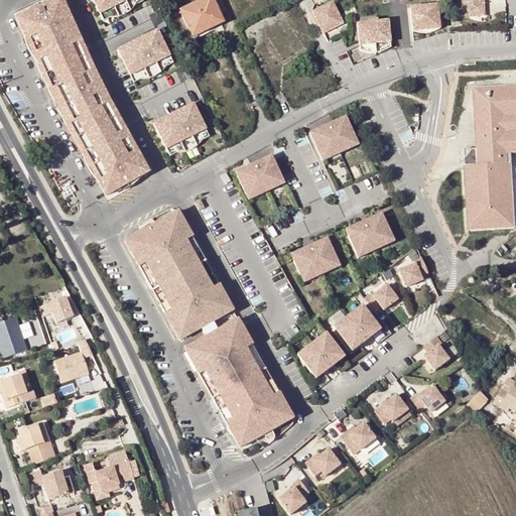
[(55,105),(105,196),(149,170),(103,85),(63,0),(45,0),(15,14),(55,105)]
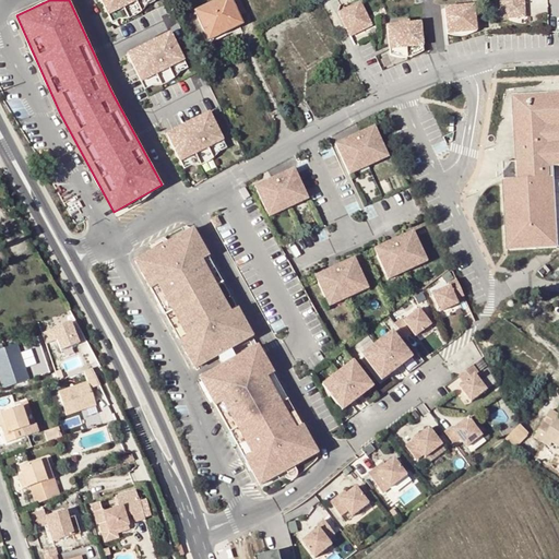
[(102,0),(108,14),(137,0),(102,0)]
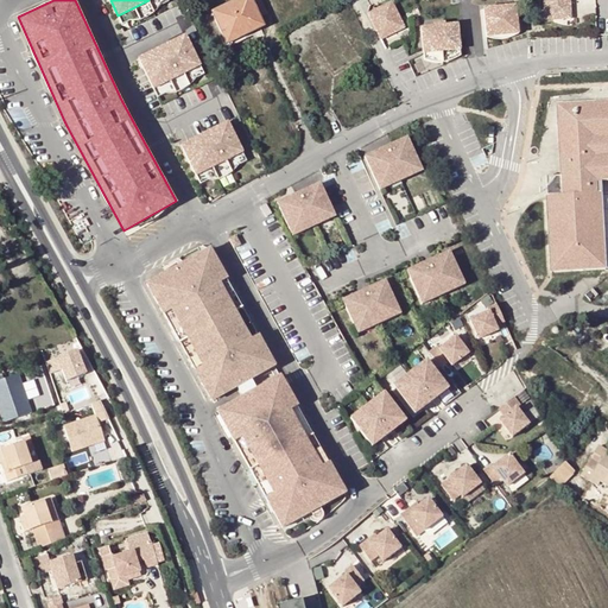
[(169,1),(168,0),(149,0),(118,16),(122,24),(131,20),(134,20),(140,19),(143,18),(146,17),(149,17),(150,16),(152,14),(156,11),(157,10),(159,6),(160,5),(169,1)]
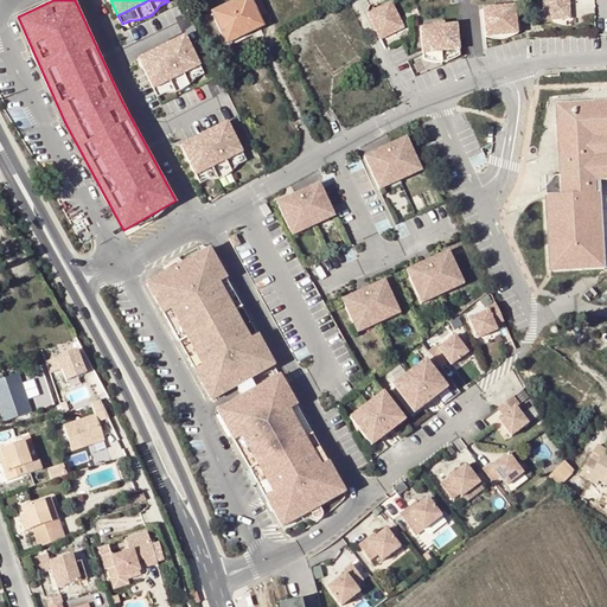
[(250,0),(236,0),(212,12),(224,38),(241,30),(243,36),(251,32),(263,27),(250,0)]
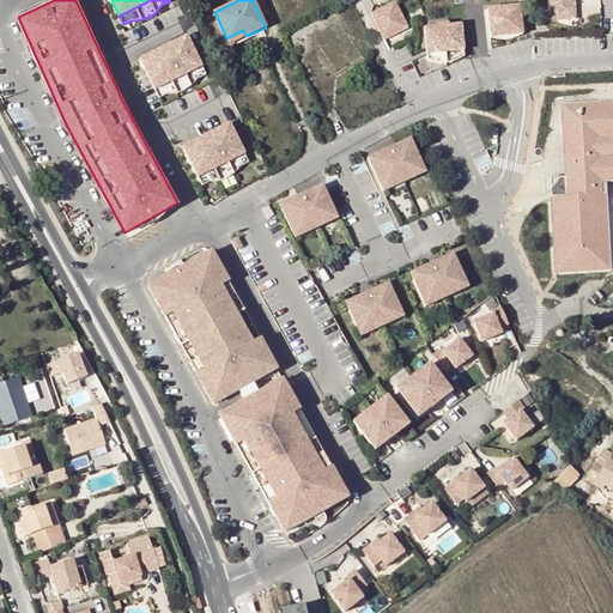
[(547,0),(548,18),(559,18),(562,12),(575,12),(574,0),(547,0)]
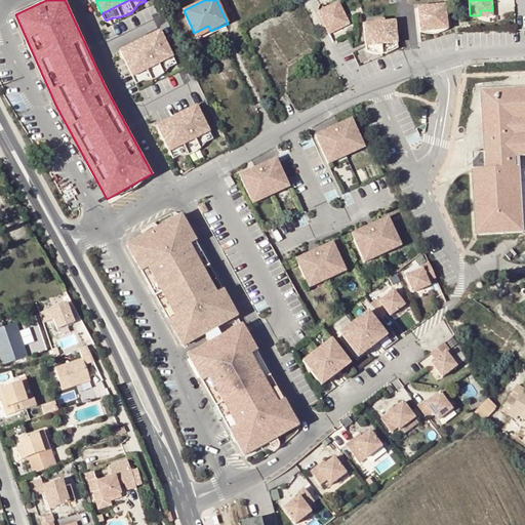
[(337,2),(318,12),(326,30),(336,25),(340,28),(349,24),(337,2)]
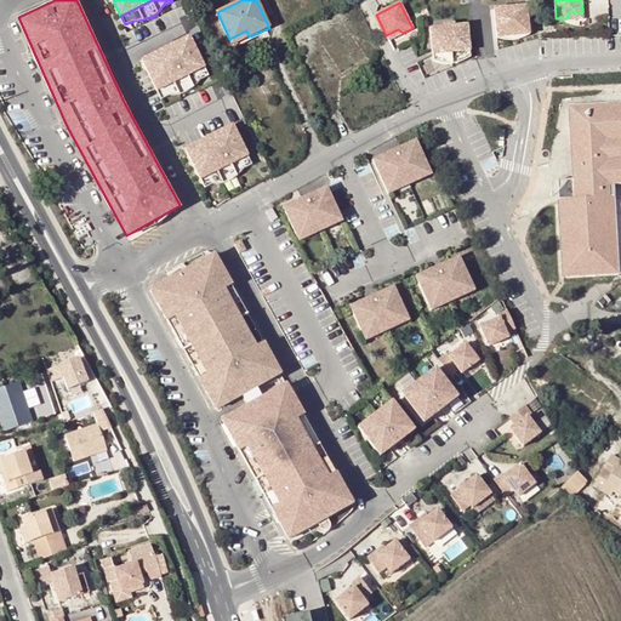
[(527,6),(494,9),(496,32),(529,28),(527,6)]
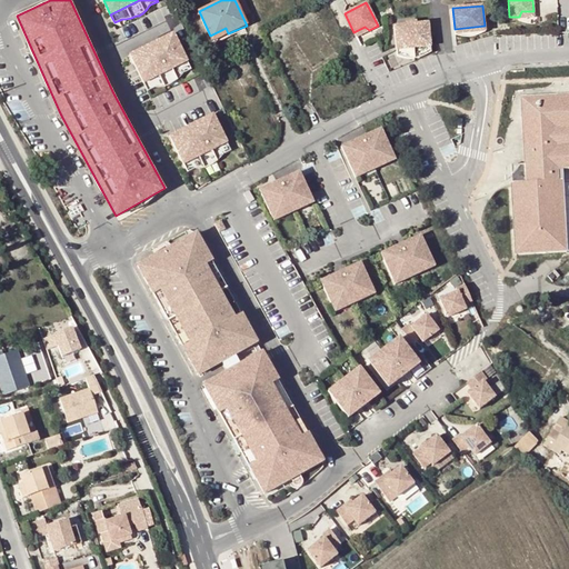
[(406,25),(393,26),(396,50),(430,47),(428,22),(416,23),(416,21),(405,23),(406,25)]
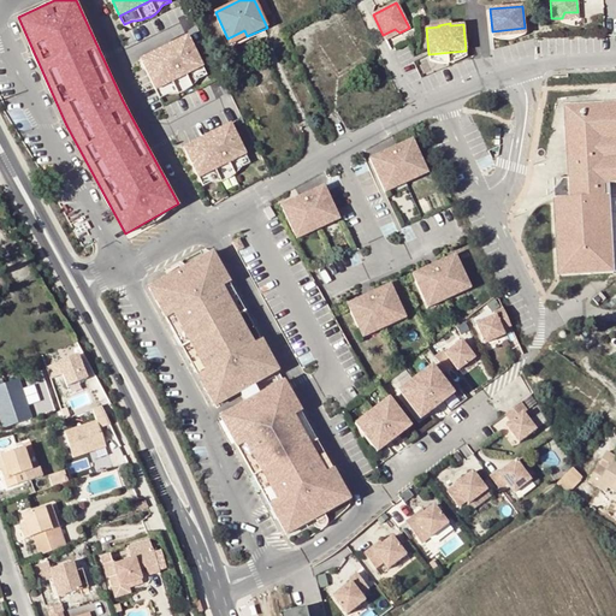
[(525,28),(492,31),(492,37),(525,34),(525,28)]
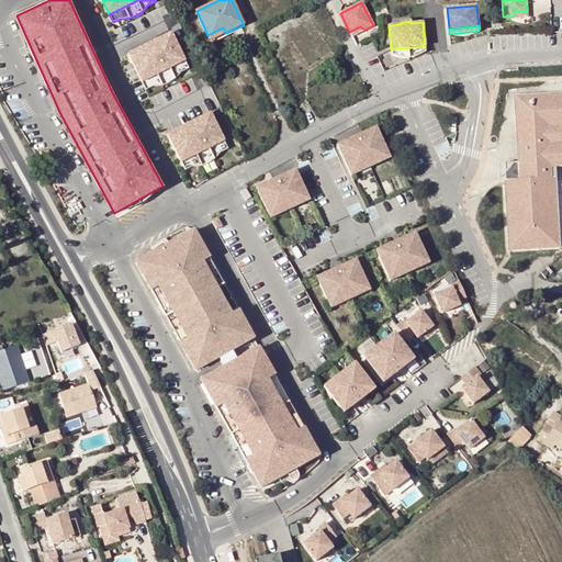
[(360,26),(349,32),(351,36),(364,30),(360,26)]
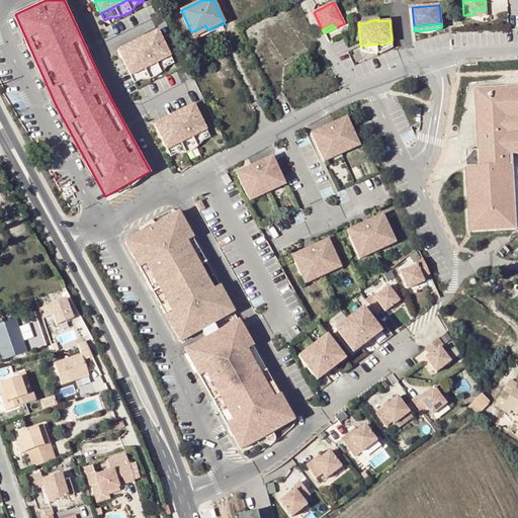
[(216,30),(214,27),(207,30),(205,25),(191,32),(188,33),(192,41),(216,30)]
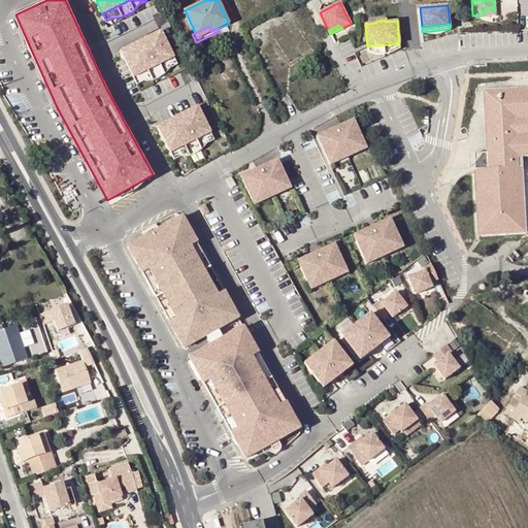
[(161,30),(121,50),(133,76),(173,57),(161,30)]
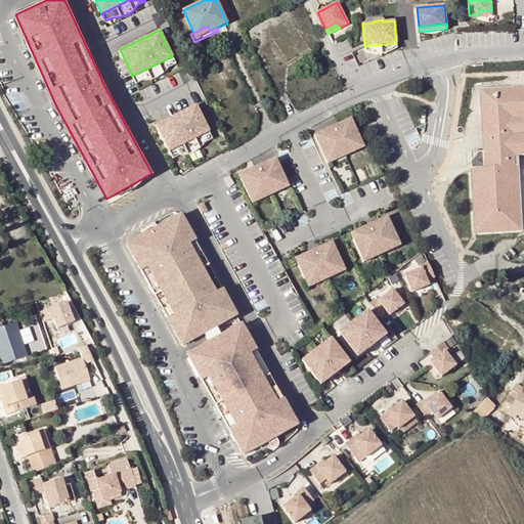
[(396,43),(364,46),(365,51),(368,52),(369,52),(373,53),(376,54),(379,53),(381,53),(383,53),(387,52),(391,51),(394,50),(397,48),(396,43)]
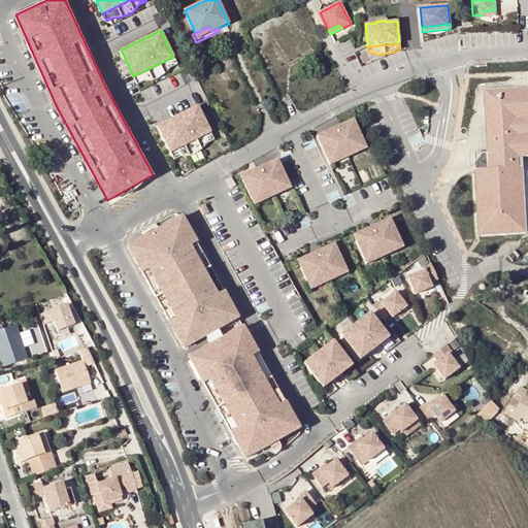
[(173,57),(133,76),(137,84),(143,80),(146,80),(150,80),(152,79),(155,78),(159,77),(160,76),(163,75),(165,73),(168,69),(170,68),(177,64),(173,57)]
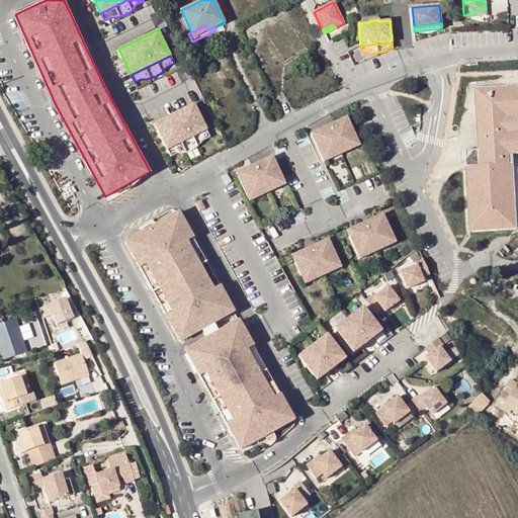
[(517,86),(479,88),(476,92),(479,150),(480,166),(466,167),(469,232),(516,230),(512,154),(517,153),(517,86)]
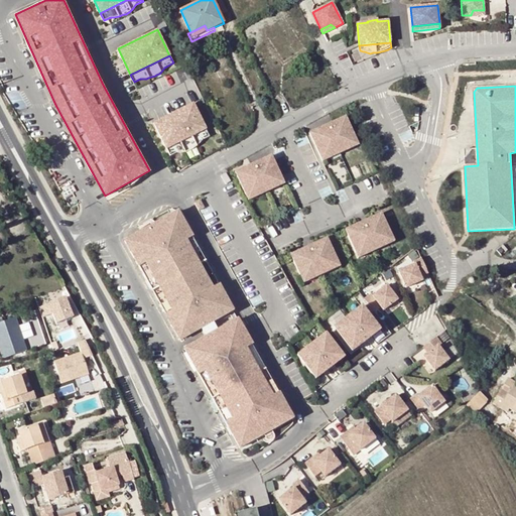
[(192,103),(153,122),(165,148),(206,129),(192,103)]
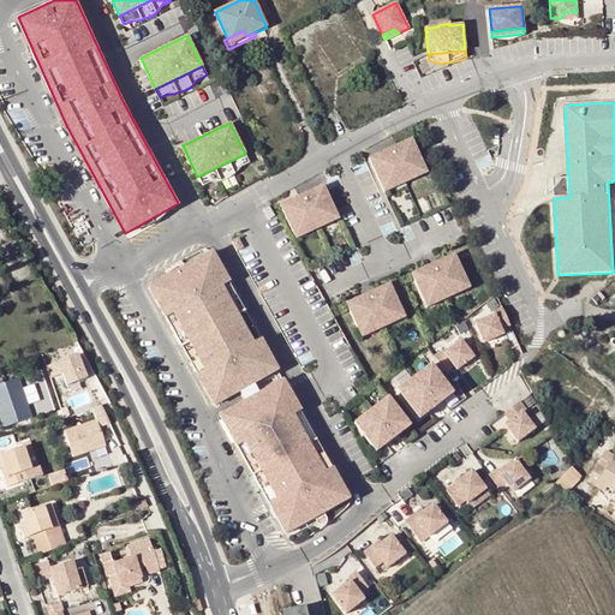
[(412,141),(370,160),(382,187),(425,167),(412,141)]
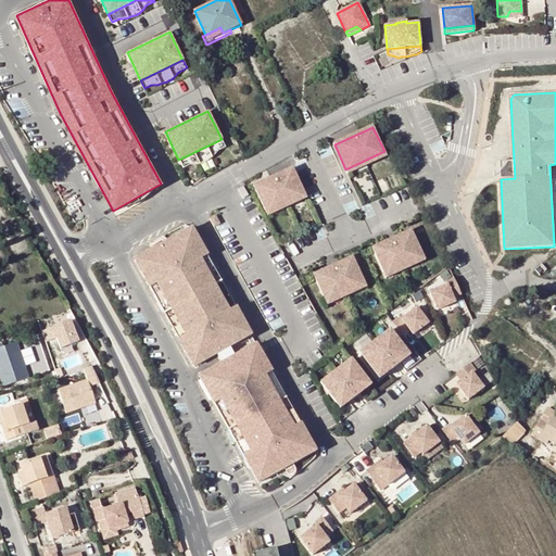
[(222,139),(178,160),(182,167),(190,164),(192,164),(193,164),(196,164),(198,163),(202,163),(205,161),(207,160),(210,159),(213,156),(216,153),(217,151),(225,147),(222,139)]
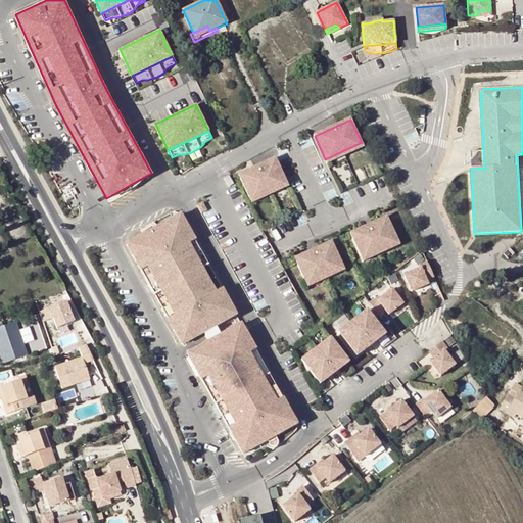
[(362,142),(325,159),(328,164),(364,148),(362,142)]
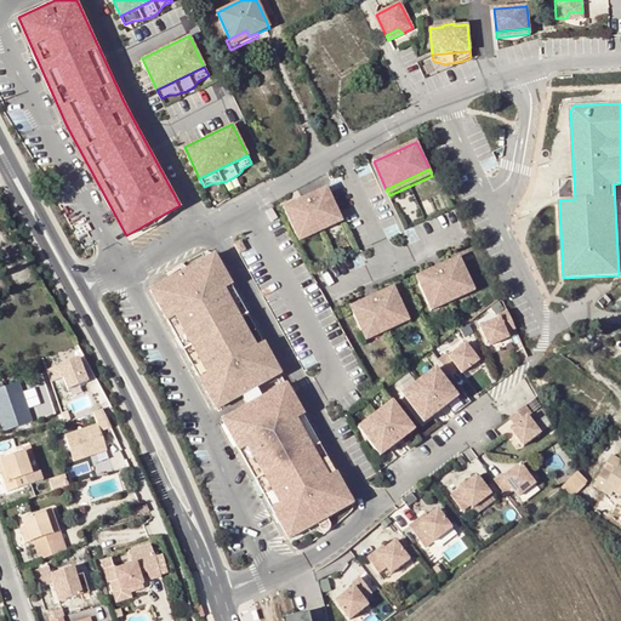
[(574,180),(558,181),(559,200),(575,199),(574,180)]
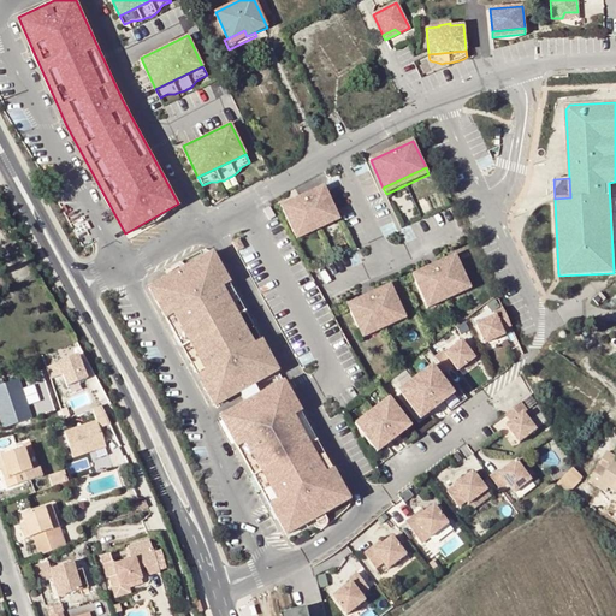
[(325,187),(283,206),(295,234),(338,214),(325,187)]
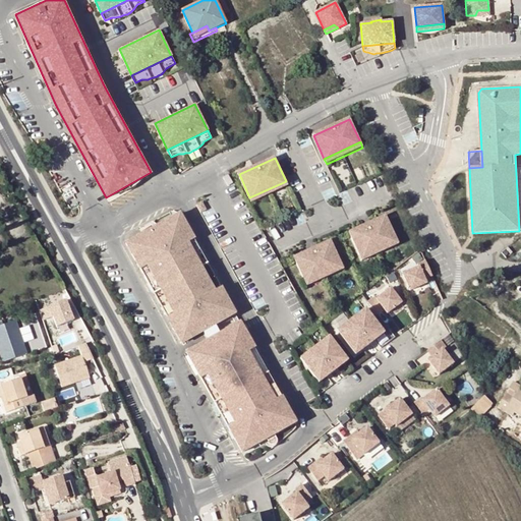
[(224,177),(228,185),(233,182),(229,174),(224,177)]
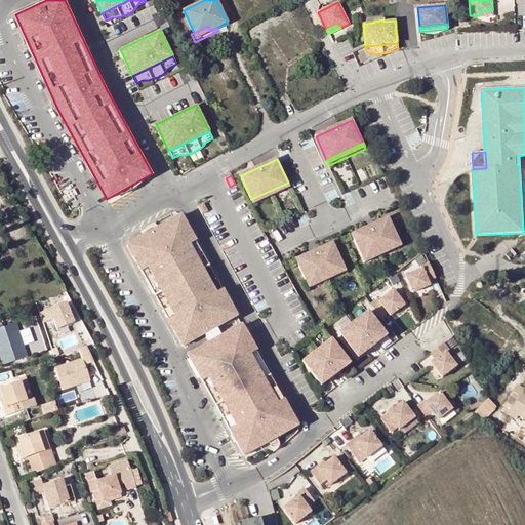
[(288,183),(251,199),(254,204),(290,188),(288,183)]
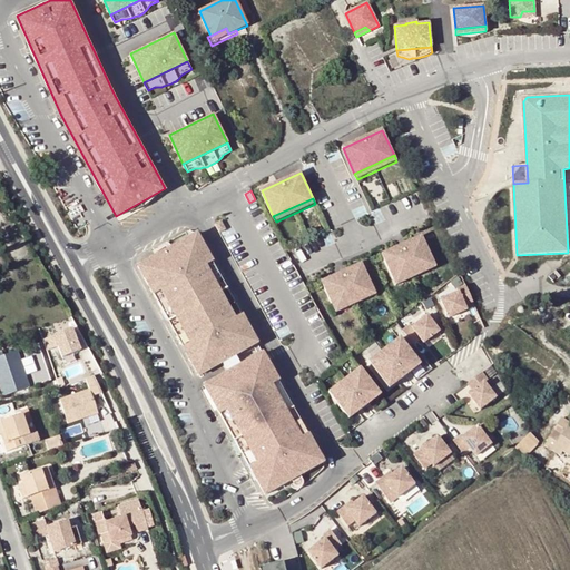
[(223,222),(217,224),(222,233),(227,229),(223,222)]
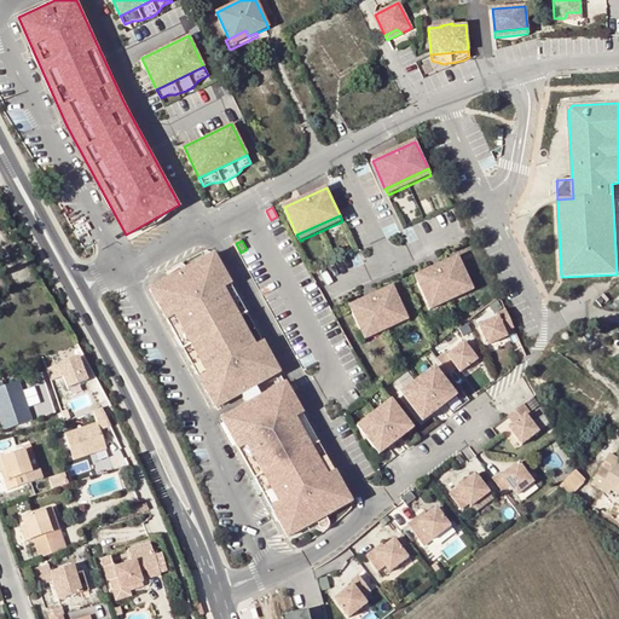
[(328,516),(353,502),(283,377),(215,255),(151,291),(219,410),(243,397),(246,399),(249,406),(224,421),(290,537),(316,522),(318,528),(320,530),(323,531),(325,531),(329,530),(330,527),(331,524),(330,520),(328,516)]
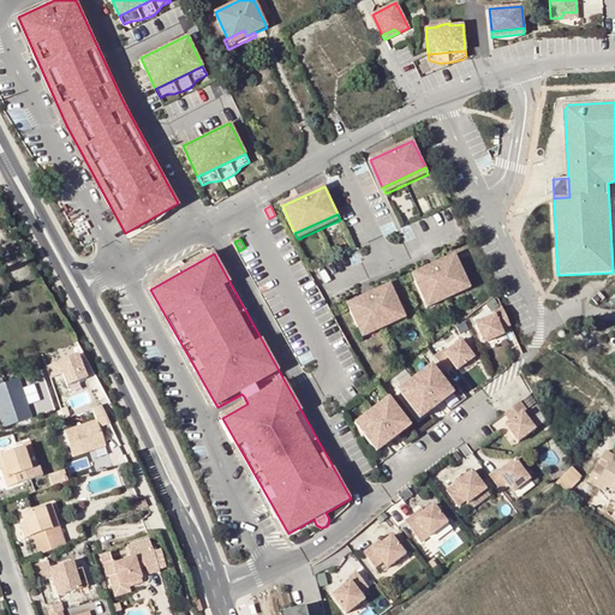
[(455,255),(412,274),(425,302),(467,282),(455,255)]
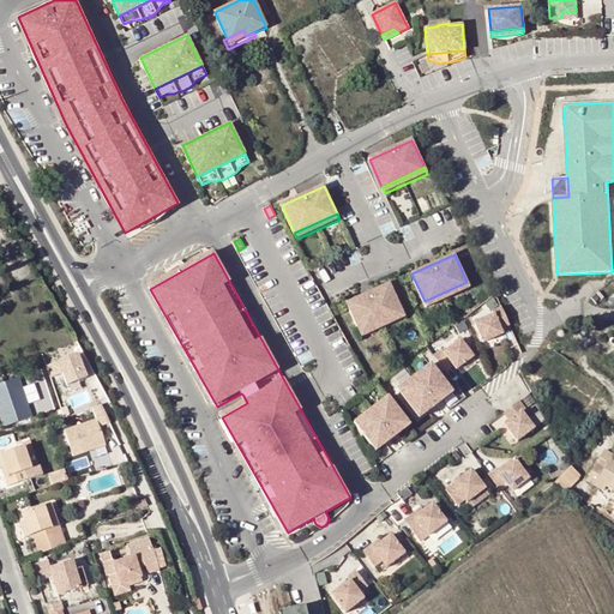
[(467,282),(425,301),(427,307),(470,288),(467,282)]
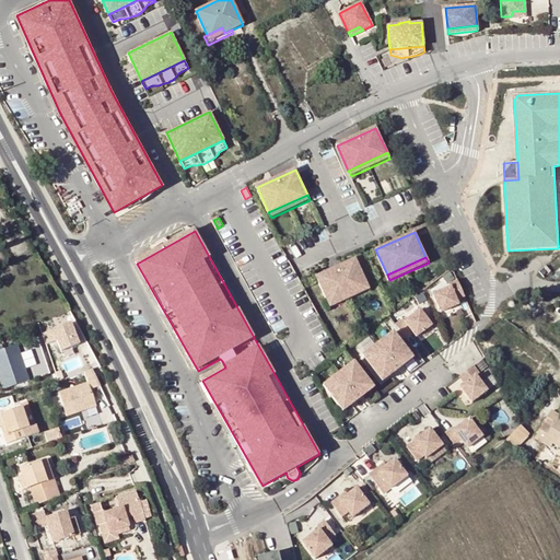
[(356,259),(317,277),(328,301),(366,283),(356,259)]
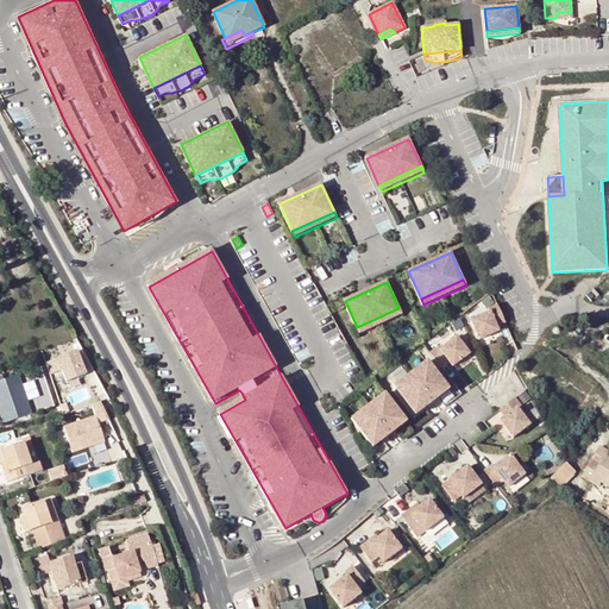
[(489,312),(470,320),(478,339),(498,331),(496,326),(504,322),(496,305),(488,308),(489,312)]
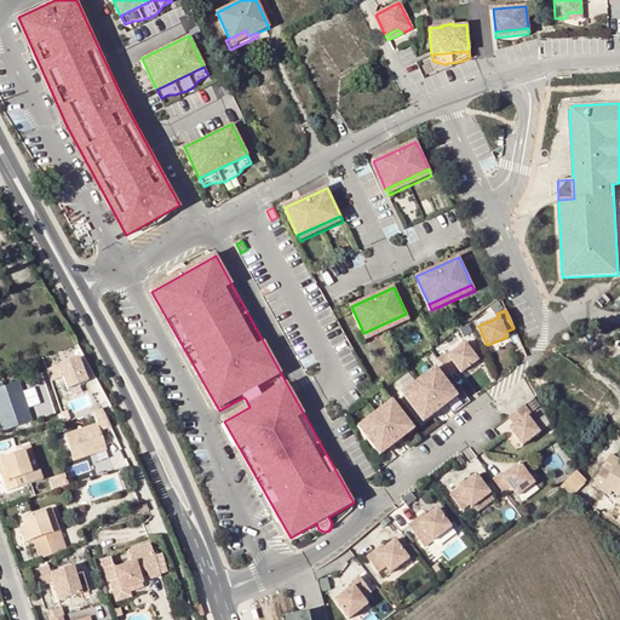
[(406,314),(363,333),(367,340),(409,320),(406,314)]
